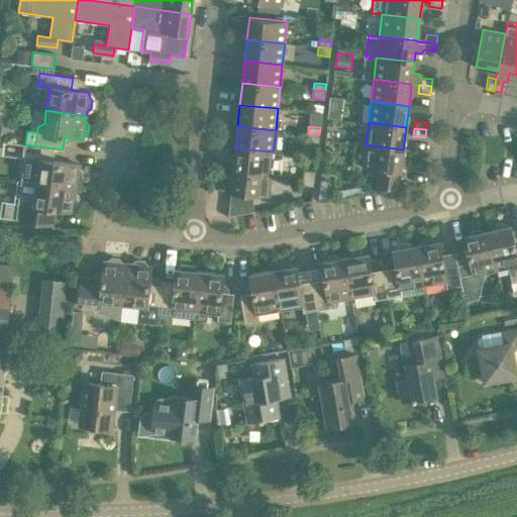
[(319,134),(308,133),(307,141),(318,142),(319,134)]
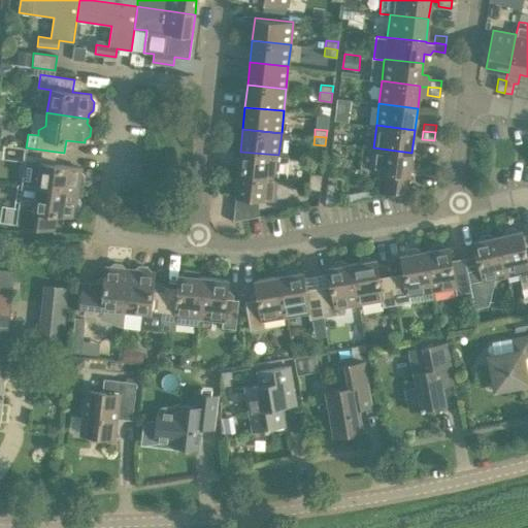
[(84,175),(80,171),(80,168),(54,164),(56,152),(26,147),(24,161),(40,163),(37,186),(77,192),(78,188),(83,184),(84,175)]
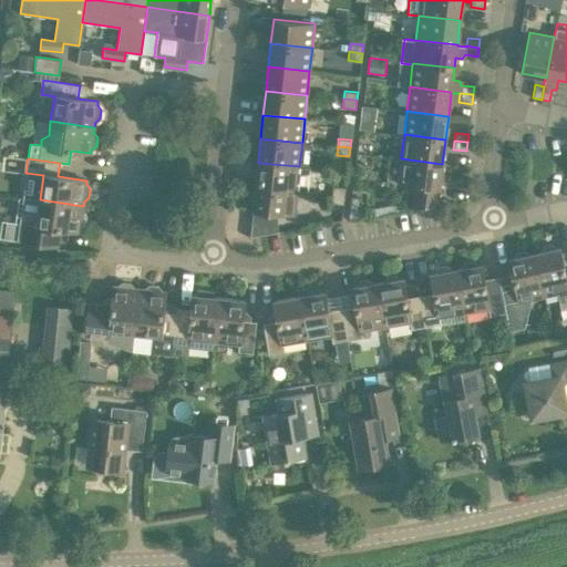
[(442,164),(401,158),(398,183),(414,185),(412,208),(437,204),(442,164)]
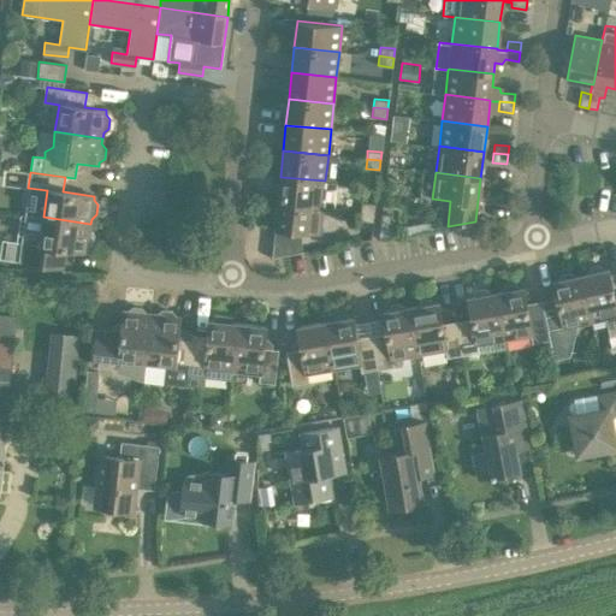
[(280,177),(278,202),(323,207),(336,208),(338,183),(325,182),(325,181),(280,177)]
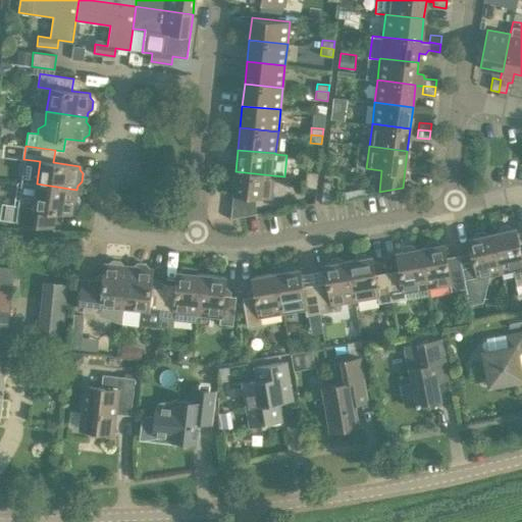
[(245,215),(256,213),(257,197),(271,198),(273,175),(236,171),(232,194),(233,194),(231,218),(245,215)]
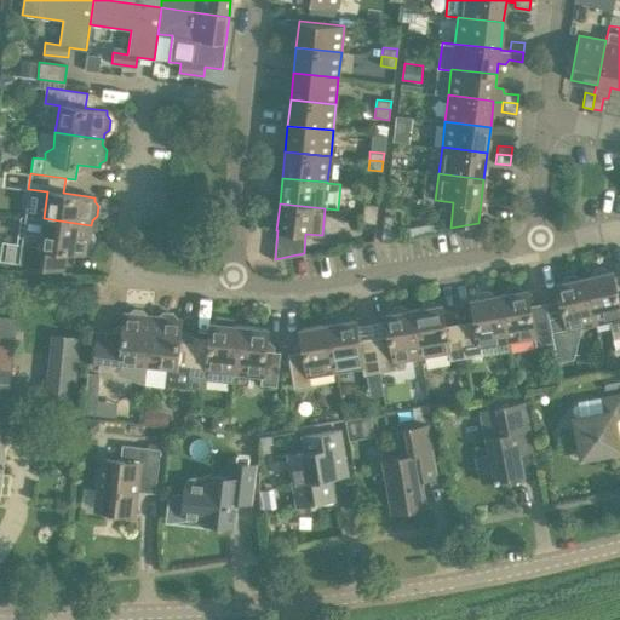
[(362,212),(377,213),(378,205),(363,204),(362,212)]
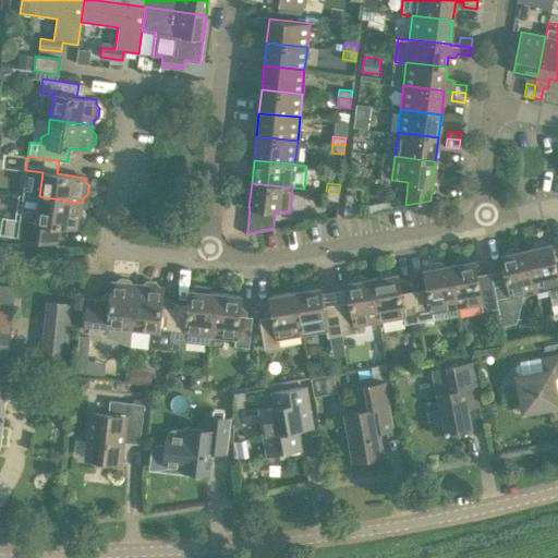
[(339,192),(326,191),(325,199),(338,201),(339,192)]
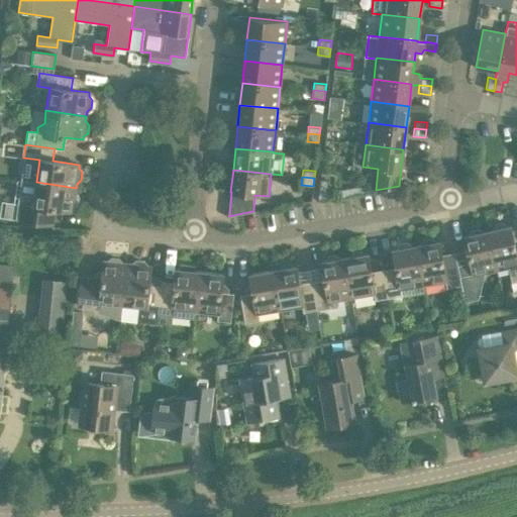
[(328,180),(320,179),(319,191),(327,192),(328,180)]
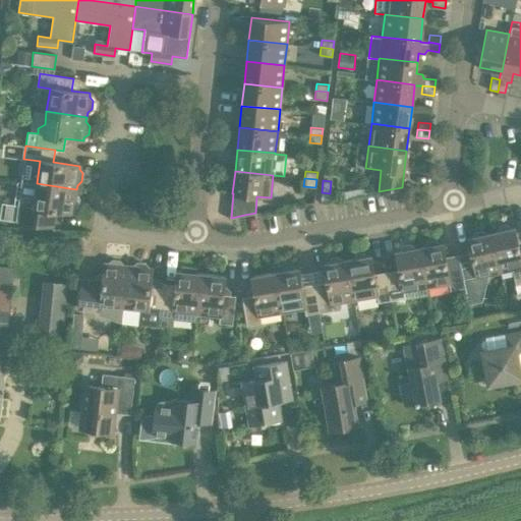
[(76,193),(76,189),(37,183),(21,181),(16,221),(53,226),(55,211),(73,214),(73,210),(78,207),(79,198),(76,193)]
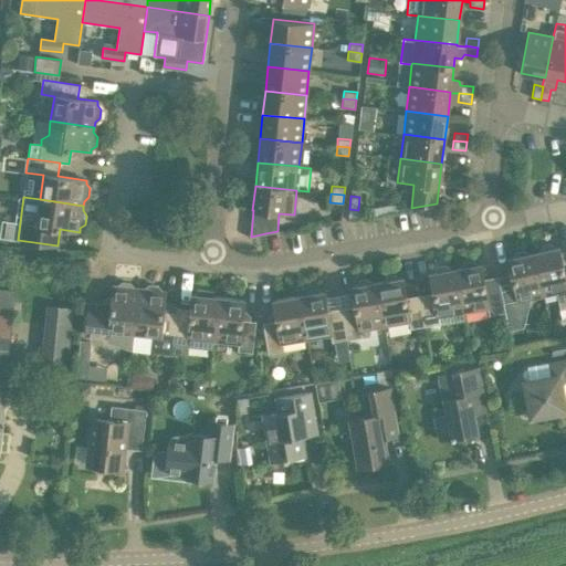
[(537,251),(533,252),(543,295),(556,293),(559,310),(565,307),(565,274),(565,275),(558,247),(554,248),(549,244),(541,247),(537,251)]
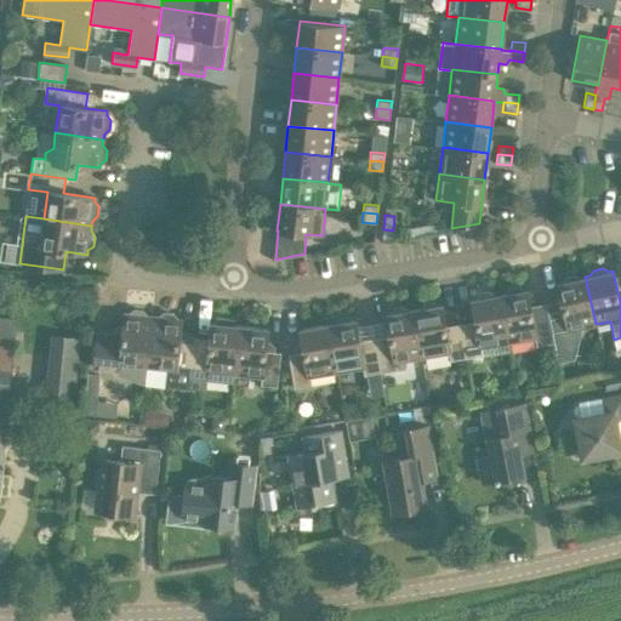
[(570,349),(573,349),(573,351),(579,348),(581,328),(596,324),(585,277),(579,278),(574,275),(564,277),(560,283),(557,284),(564,315),(548,319),(553,343),(556,353),(562,380),(575,376),(570,349)]
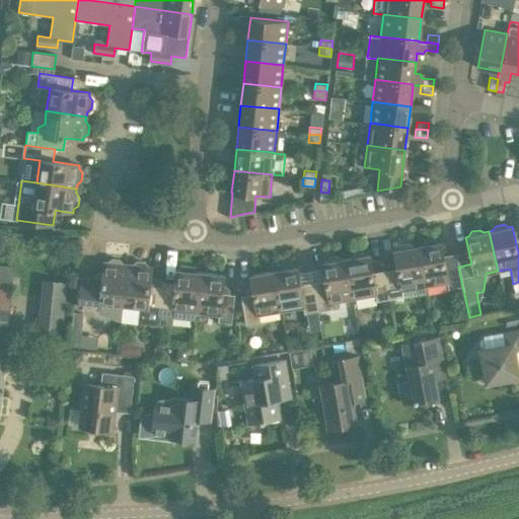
[(422,245),(418,246),(424,286),(447,282),(448,289),(462,287),(458,267),(456,257),(444,261),(441,242),(437,242),(433,239),(425,241),(422,245)]
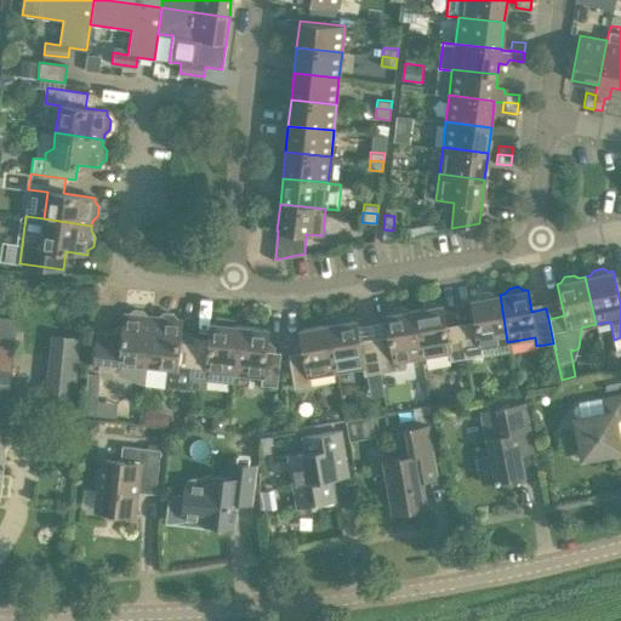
[(500,295),(495,295),(490,291),(480,292),(477,298),(471,300),(474,322),(460,324),(466,358),(482,355),(480,347),(507,342),(500,295)]
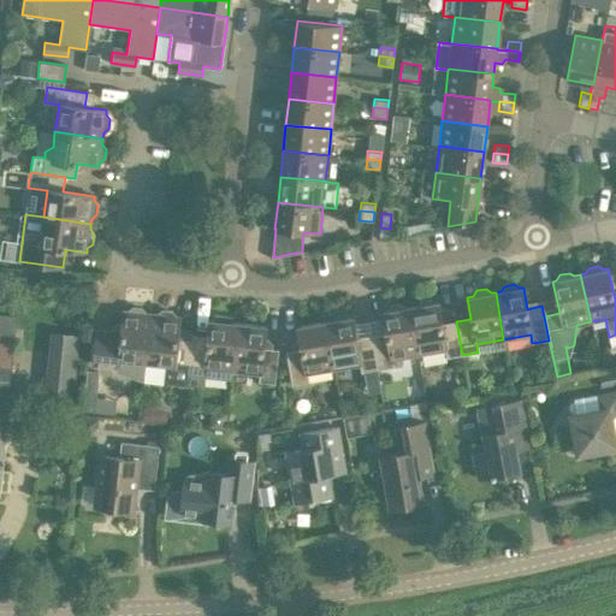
[(446,357),(462,355),(456,321),(442,324),(438,302),(434,303),(428,298),(419,301),(415,306),(410,307),(418,354),(445,350),(446,357)]
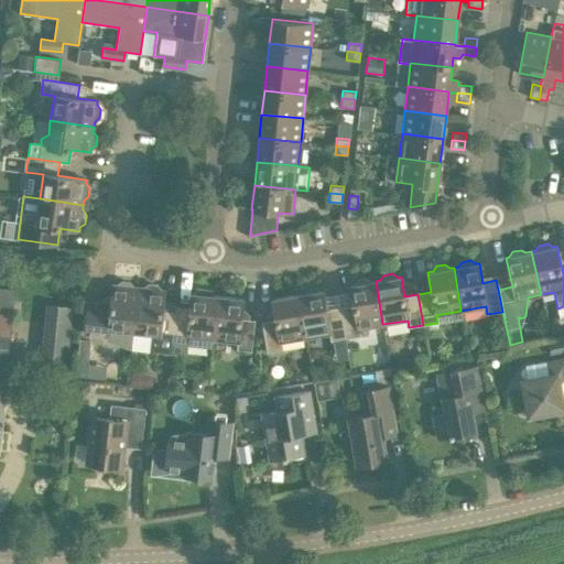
[(346,338),(359,336),(369,335),(370,326),(382,324),(376,281),(370,282),(366,279),(357,280),(354,285),(349,285),(353,305),(339,307),(345,338),(346,338)]
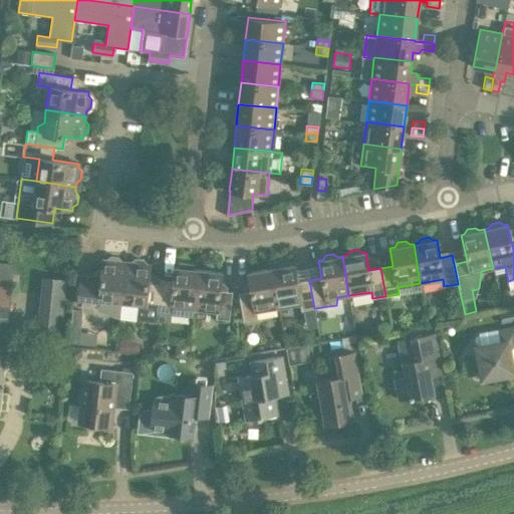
[(77,303),(84,304),(98,306),(98,310),(118,318),(118,317),(120,317),(122,301),(121,301),(126,262),(121,261),(118,257),(110,256),(106,259),(102,259),(101,270),(97,270),(93,273),(93,276),(80,275),(77,303)]
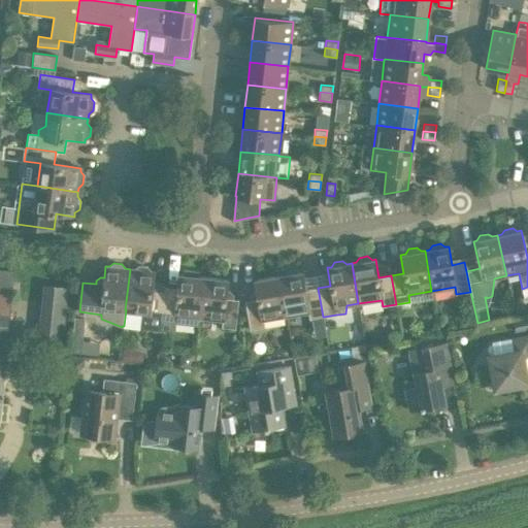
[(138,266),(134,269),(130,269),(125,309),(126,309),(142,311),(142,316),(144,328),(160,330),(164,292),(152,290),(154,271),(151,271),(146,267),(138,266)]
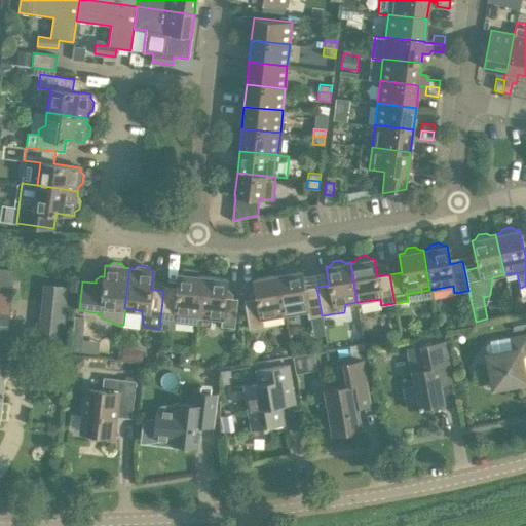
[(308,318),(315,316),(317,328),(325,327),(323,315),(322,315),(316,287),(304,289),(301,270),(298,271),(293,268),(285,269),(282,274),(277,274),(285,315),(307,311),(308,318)]
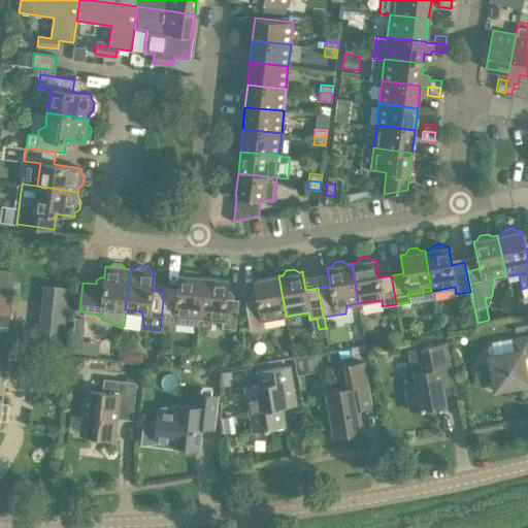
[(164,292),(160,330),(175,332),(176,323),(198,326),(199,318),(203,276),(198,276),(199,272),(184,270),(183,274),(179,274),(177,293),(164,292)]
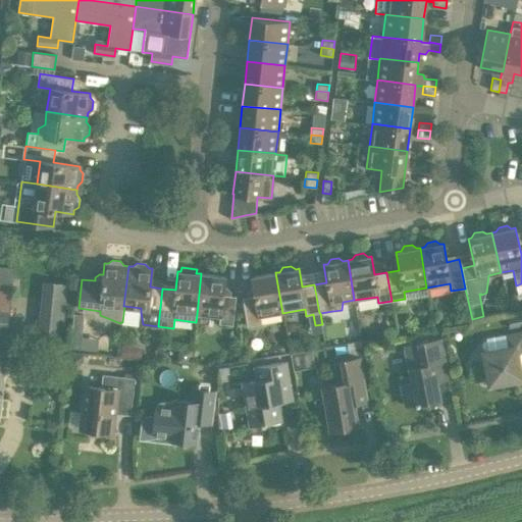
[(12,270),(0,269),(0,332),(6,333),(12,270)]
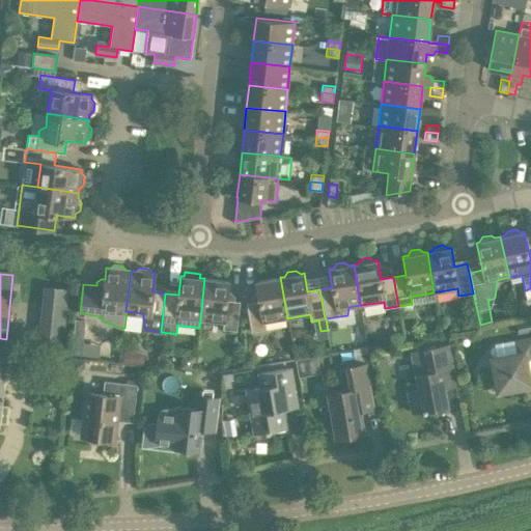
[(251,298),(252,301),(246,302),(251,332),(266,329),(263,323),(287,318),(280,277),(255,281),(257,292),(254,294),(251,298)]
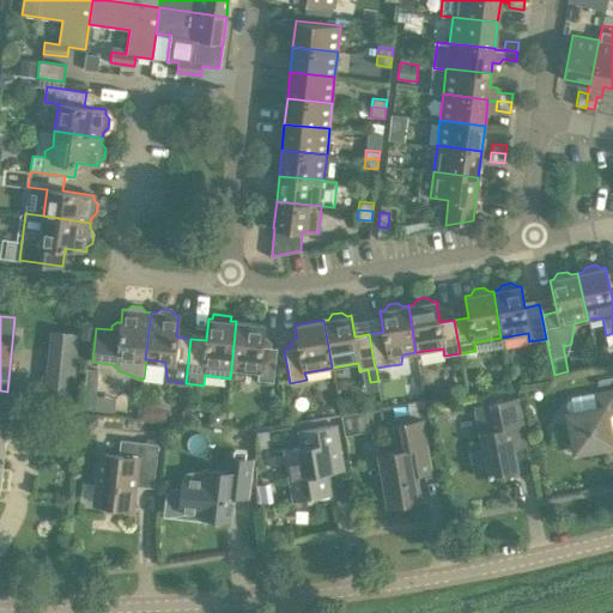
[(267,338),(262,338),(265,325),(236,321),(231,369),(258,372),(256,380),(273,382),(277,347),(271,347),(271,343),(267,338)]
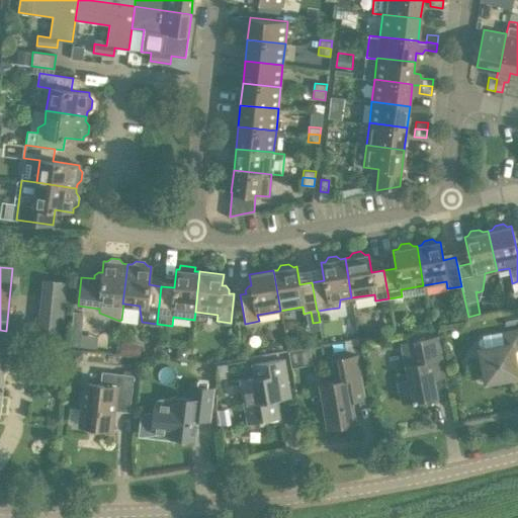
[(38,330),(56,332),(63,333),(68,281),(44,279),(42,295),(38,330)]
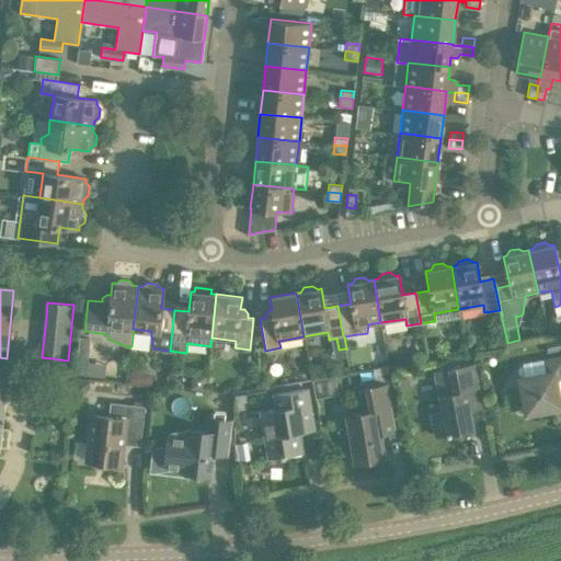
[(526,413),(560,405),(560,404),(557,379),(560,378),(560,355),(529,362),(531,375),(519,377),(526,413)]
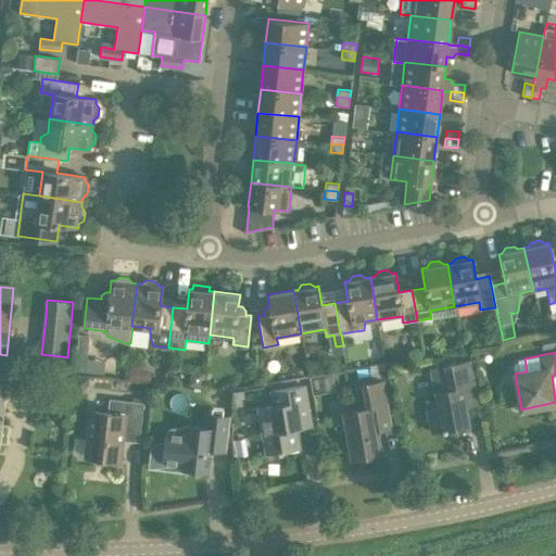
[(476,396),(470,370),(469,361),(431,368),(439,407),(427,411),(431,432),(468,425),(463,399),(476,396)]
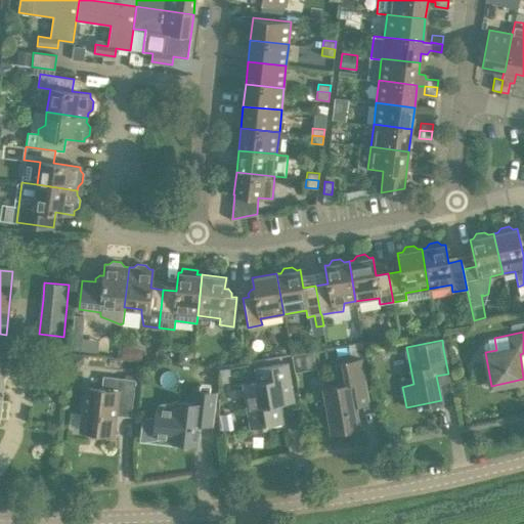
[(291,354),(294,370),(315,367),(312,350),(291,354)]
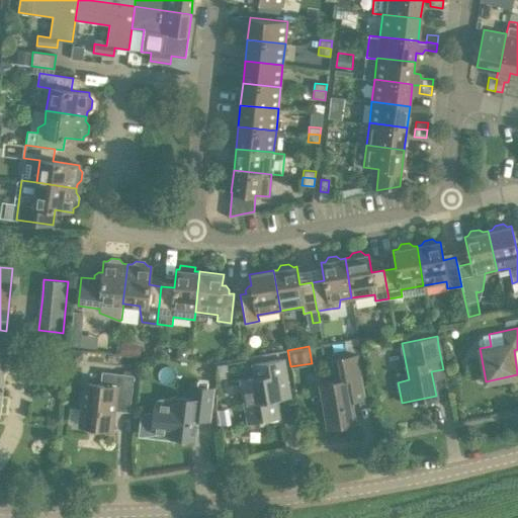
[(0,412),(7,413),(8,399),(0,398),(5,350),(0,349),(0,412)]
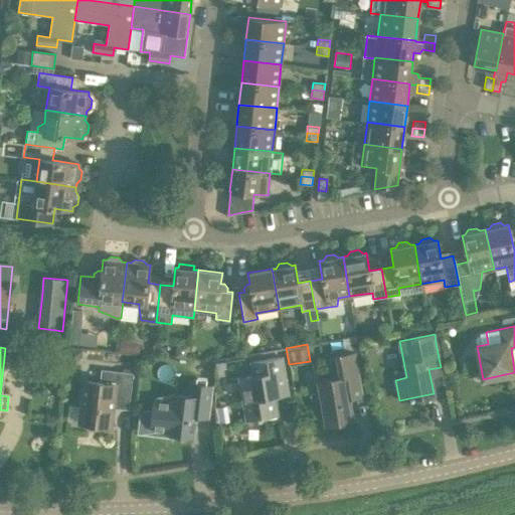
[(360,386),(356,363),(354,353),(328,358),(332,379),(318,381),(325,424),(331,423),(336,427),(343,425),(347,420),(353,419),(347,389),(360,386)]
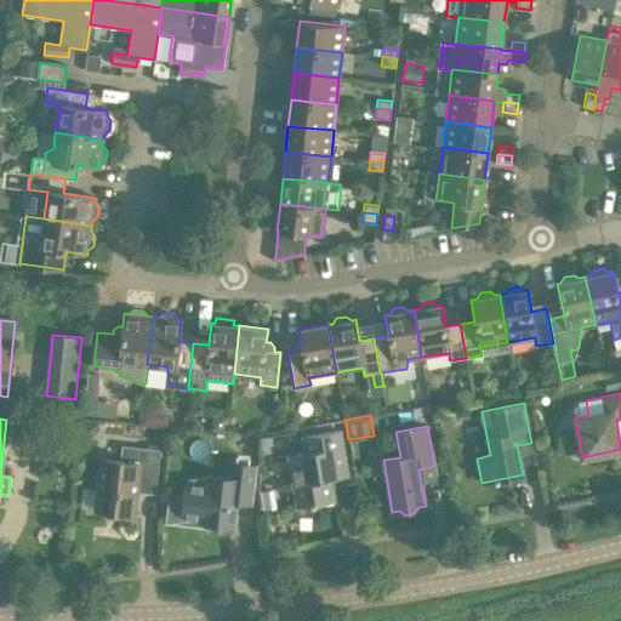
[(302,437),(305,451),(288,455),(297,507),(334,501),(328,467),(345,463),(340,431),(302,437)]
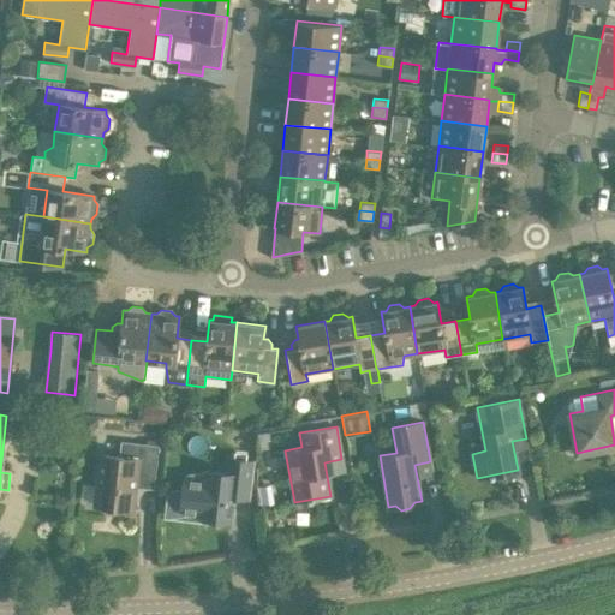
[(101,506),(132,509),(136,478),(154,481),(159,446),(120,441),(119,457),(100,454),(96,487),(103,488),(101,506)]
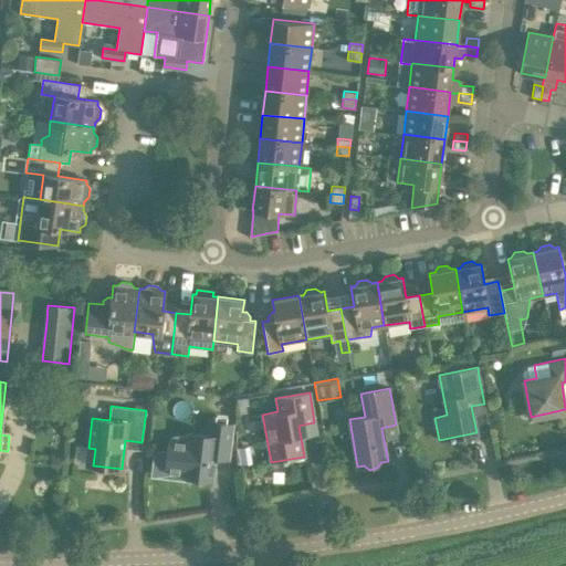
[(175,473),(184,474),(184,477),(212,480),(216,450),(229,451),(232,425),(209,421),(208,436),(189,433),(186,453),(177,452),(173,456),(171,469),(175,473)]
